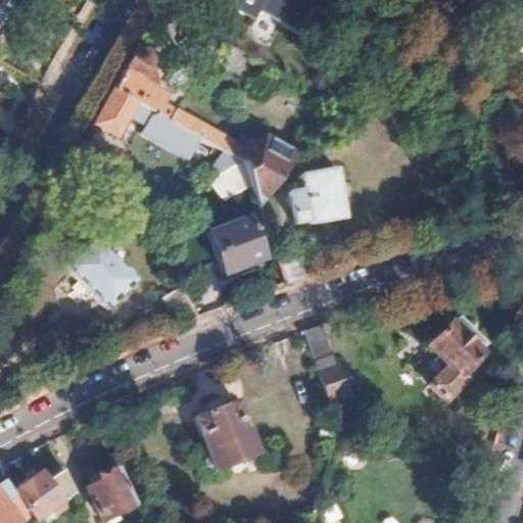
[(247,0),(313,35),(330,0),(227,0),(228,0),(247,0)]
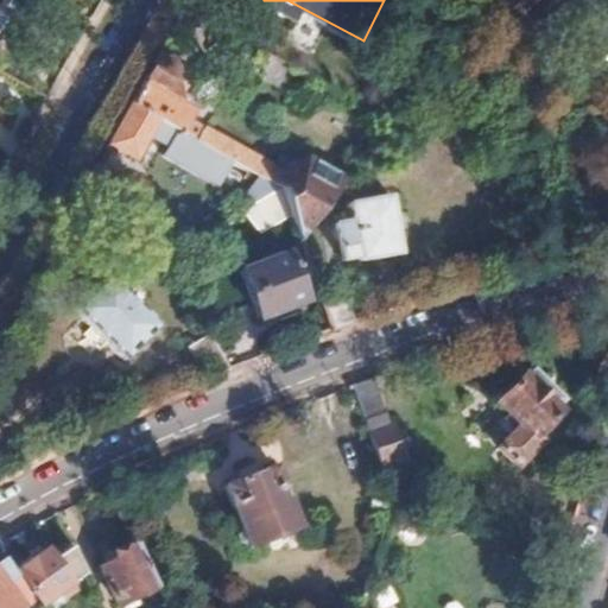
[(301,241),(349,177),(308,156),(285,169),(191,121),(195,112),(182,103),(194,78),(158,61),(131,106),(158,121),(214,151),(283,189),(289,208),(295,221),(301,241)]
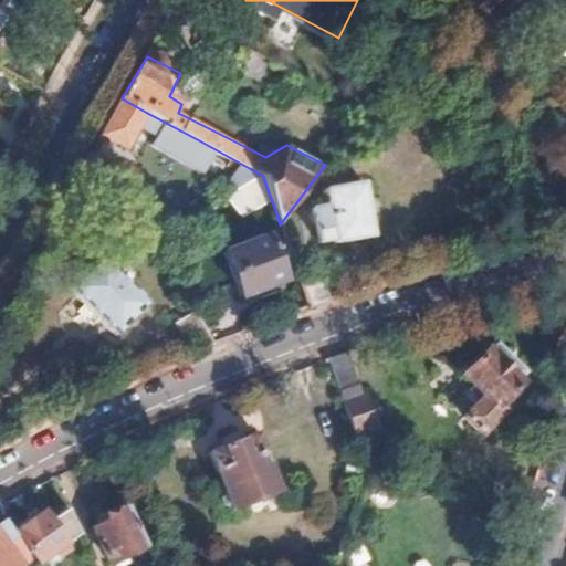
[(127,147),(147,113),(122,98),(121,101),(102,134),(127,147)]
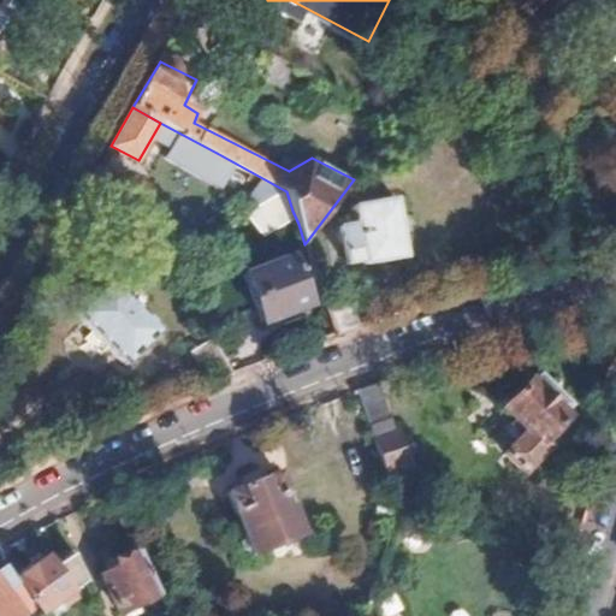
[(118,179),(99,167),(90,182),(110,193),(118,179)]
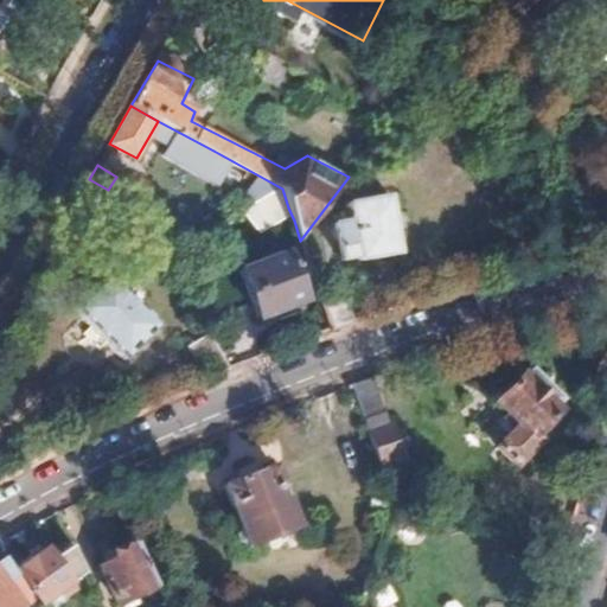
[(261,223),(288,208),(282,189),(250,206),(261,223)]
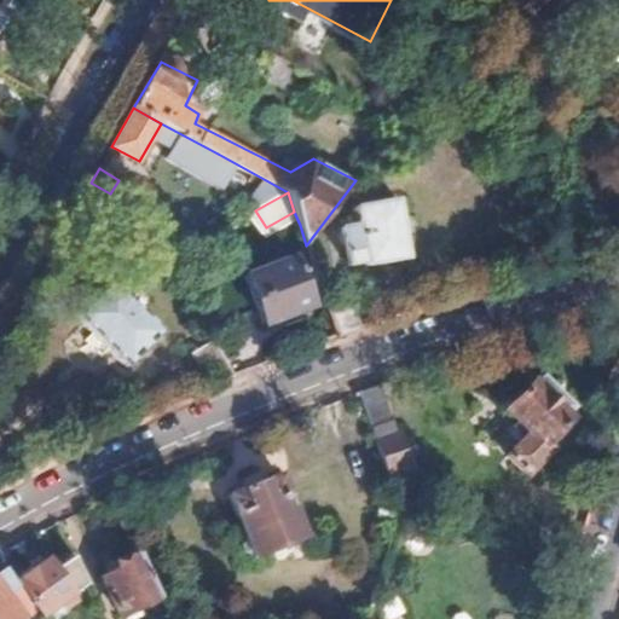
[(397,215),(397,206),(371,207),(372,217),(397,215)]
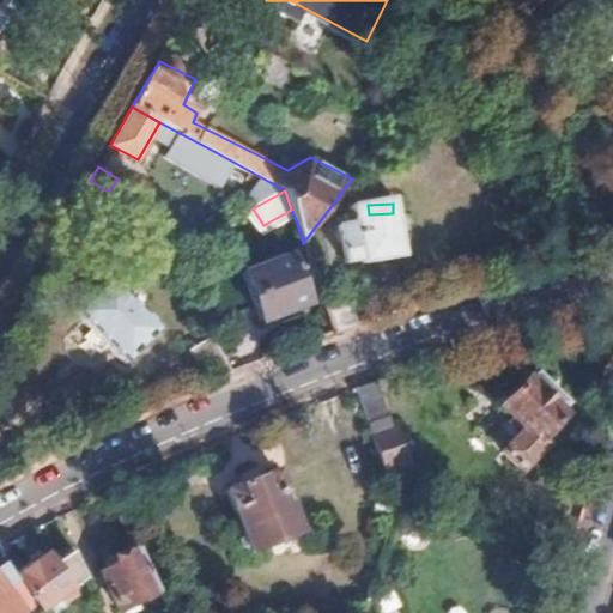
[(407,271),(405,212),(393,213),(369,214),(369,232),(352,234),(353,274),(407,271)]
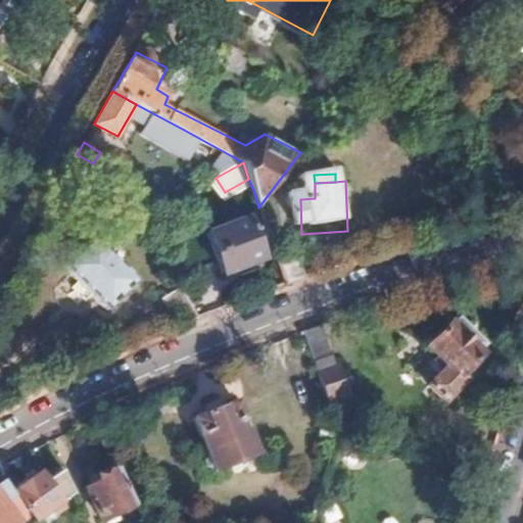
[(242,211),(200,227),(217,267),(257,251),(242,211)]
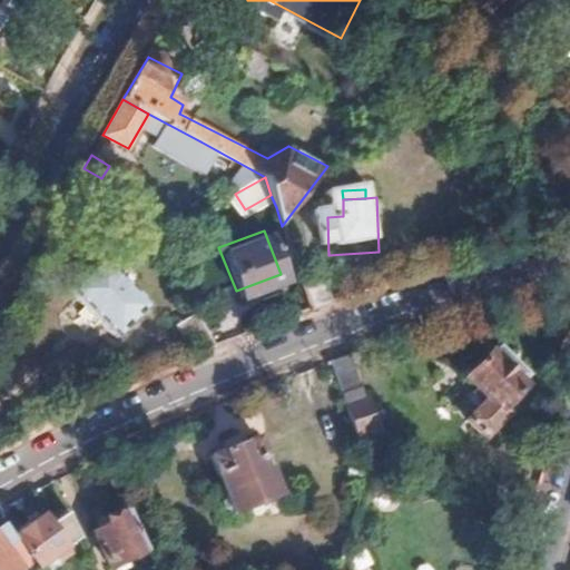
[(146,306),(100,258),(69,292),(115,337),(146,306)]
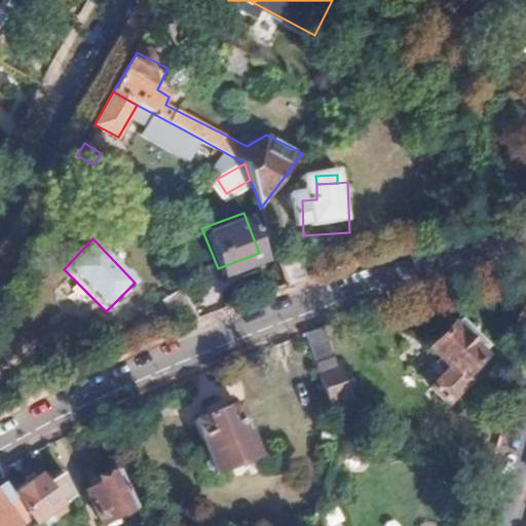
[(307,277),(297,248),(276,255),(286,286),(299,280),(307,277)]
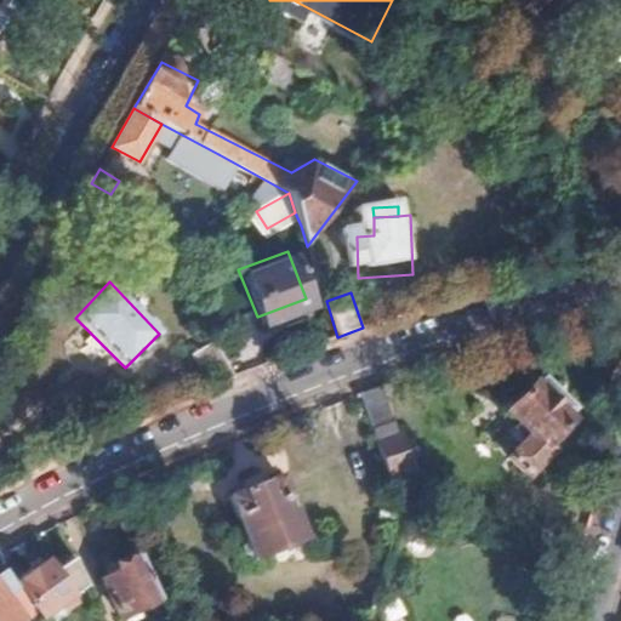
[(232,379),(217,343),(194,353),(208,387),(232,379)]
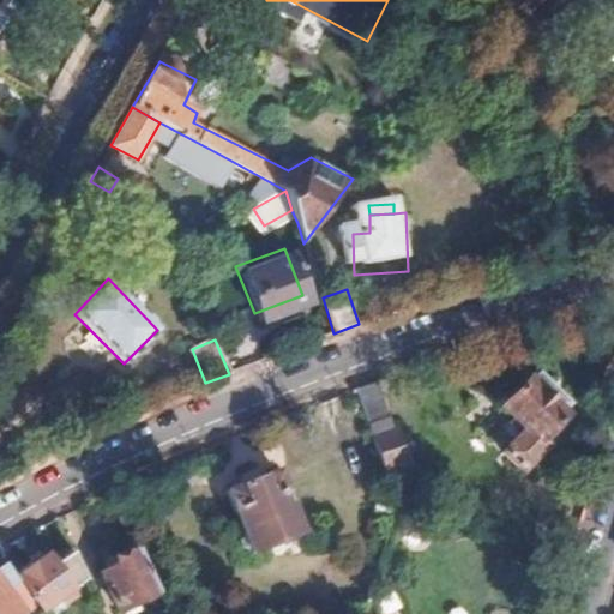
[(575,409),(540,375),(530,384),(566,416),(575,409)]
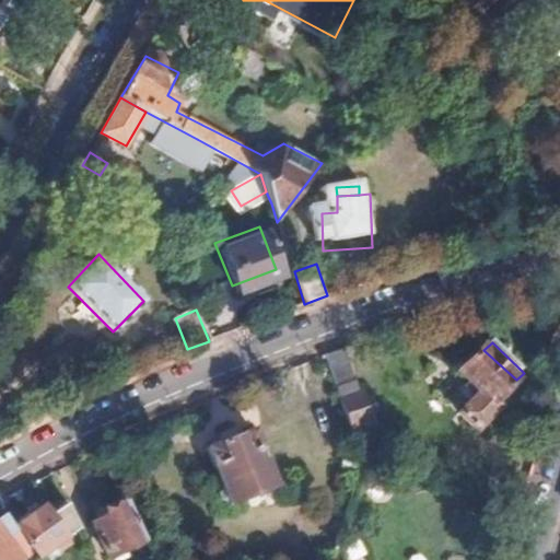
[(499,407),(520,384),(516,380),(483,350),(481,347),(458,371),(467,378),(456,391),(468,400),(456,413),(480,436),(504,412),(499,407)]
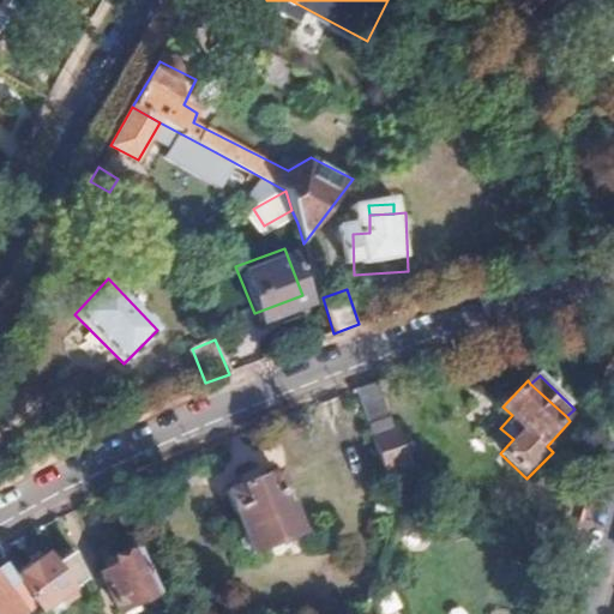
[(417,467),(404,426),(392,429),(377,383),(355,391),(365,420),(389,487),(403,481),(399,473),(417,467)]
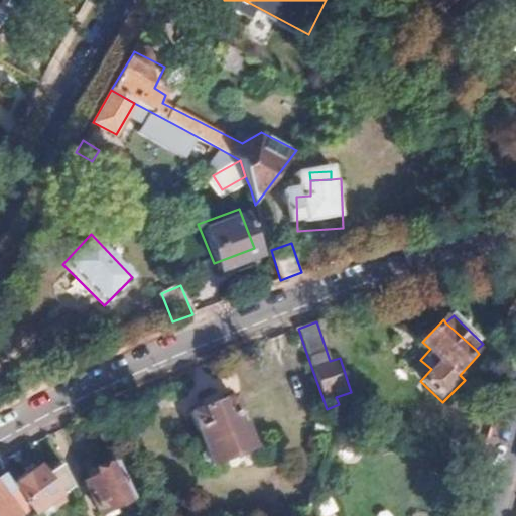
[(259,448),(236,395),(191,412),(209,452),(215,466),(259,448)]
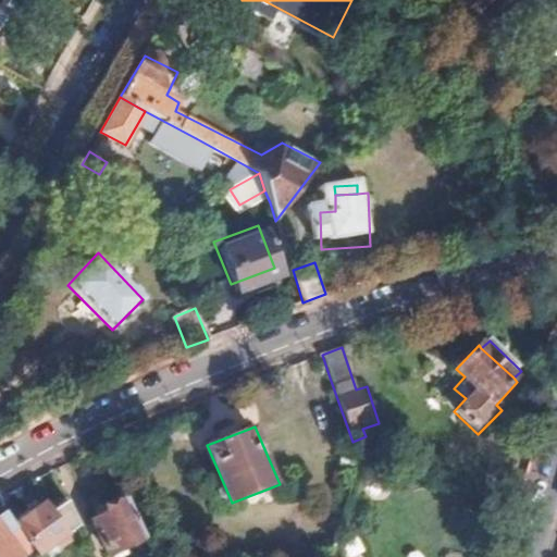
[(79,527),(64,495),(47,508),(45,504),(17,523),(41,555),(58,543),(79,527)]
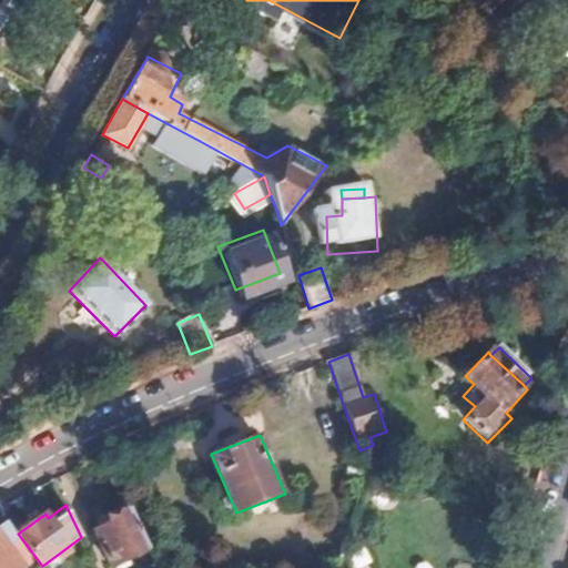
[(148,549),(127,507),(105,518),(109,523),(95,530),(114,567),(148,549)]
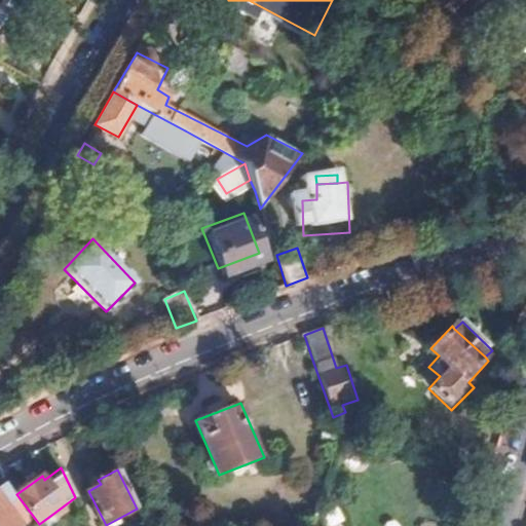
[(21,525),(30,519),(4,485),(0,487),(0,525),(21,525)]
